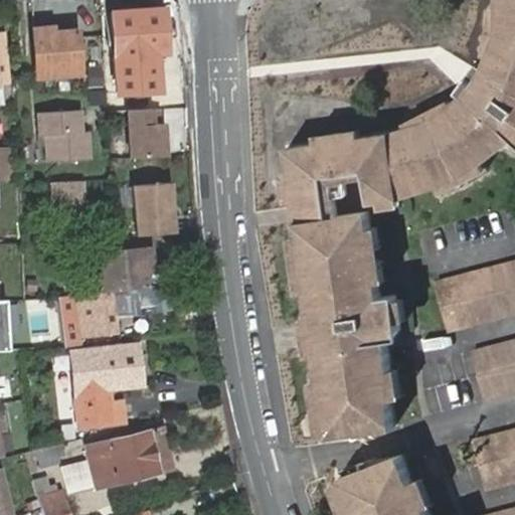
[(288,147),(292,179),(295,201),(300,238),(308,292),(311,317),(317,357),(320,382),(328,437),(348,435),(396,428),(392,398),(395,398),(391,370),(386,331),(402,329),(400,321),(397,298),(396,296),(381,298),(379,282),(372,229),(369,213),(337,217),(334,198),(332,184),(345,182),(345,179),(365,177),(370,204),(382,203),(398,200),(437,187),(459,179),(481,164),(512,141),(514,137),(514,0),(498,0),(498,7),(497,31),(487,56),(485,64),(482,67),(460,97),(449,106),(430,120),(406,127),(392,131),(359,136),(317,142),(288,147)]
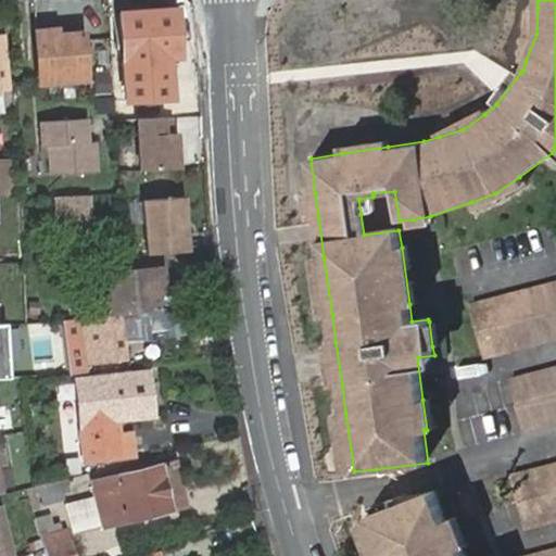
[(520,61),(526,61),(536,34),(538,8),(531,7),(520,61)]
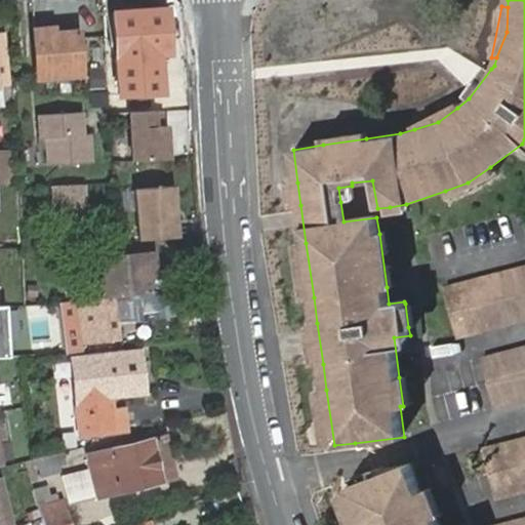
[(125,73),(170,69),(166,9),(113,14),(118,81),(125,80),(125,73)]
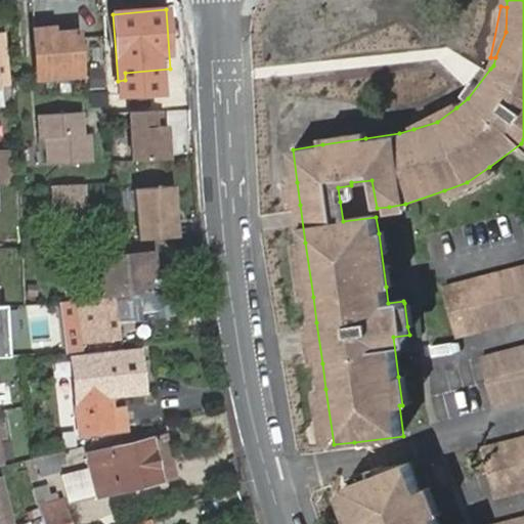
[(35,32),(40,79),(82,75),(78,27),(35,32)]
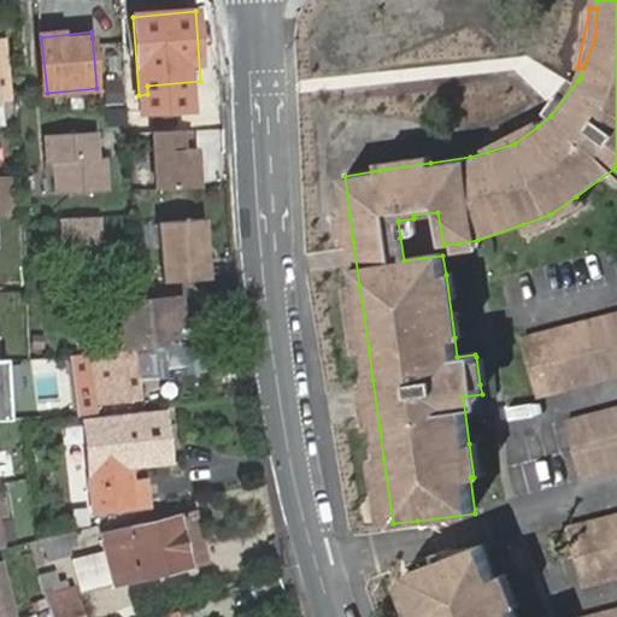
[(544,111),(551,116),(577,81),(570,76),(544,111)]
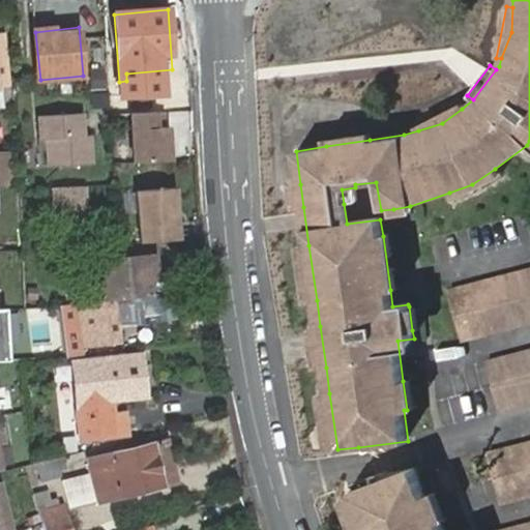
[(173,78),(172,69),(126,74),(126,81),(173,78)]
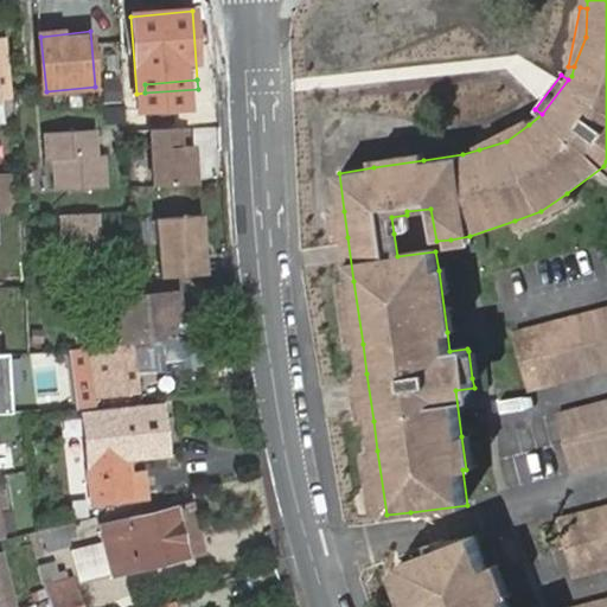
[(475,145),(479,149),(506,141),(529,125),(525,120),(475,145)]
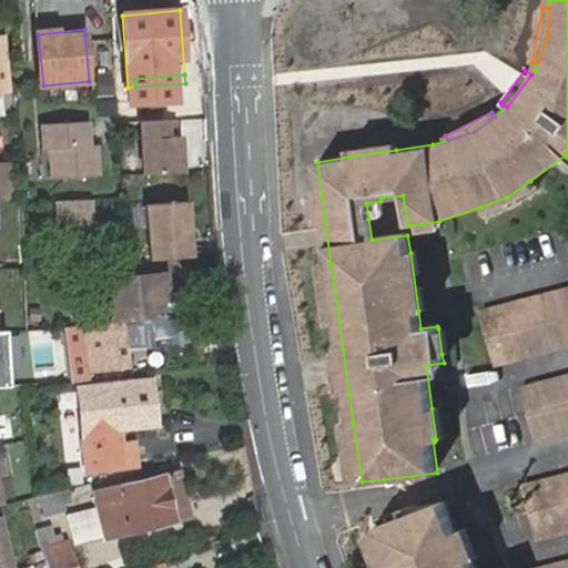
[(87,121),(39,125),(41,150),(48,150),(50,180),(99,175),(95,144),(89,145),(87,121)]
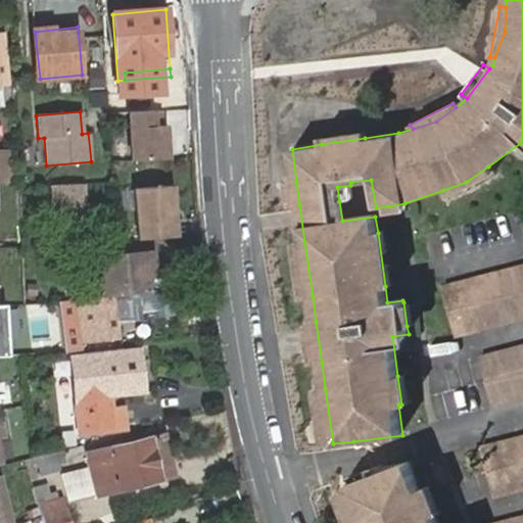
[(130,114),(133,161),(169,159),(165,127),(160,127),(159,111),(130,114)]
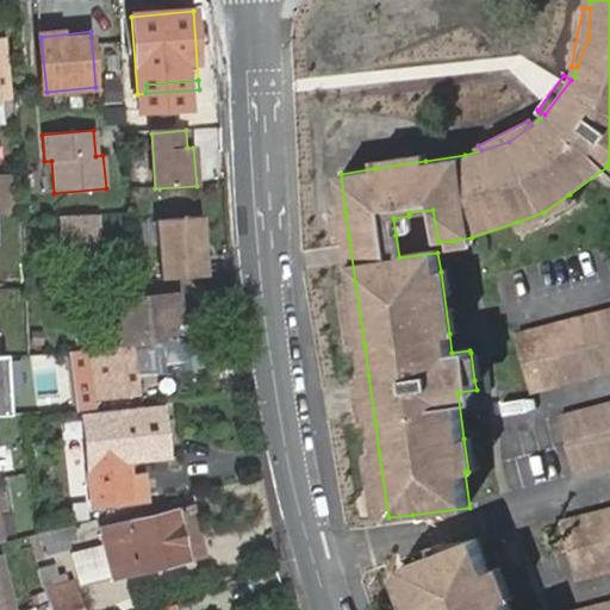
[(374,160),(375,168),(425,161),(424,151),(374,160)]
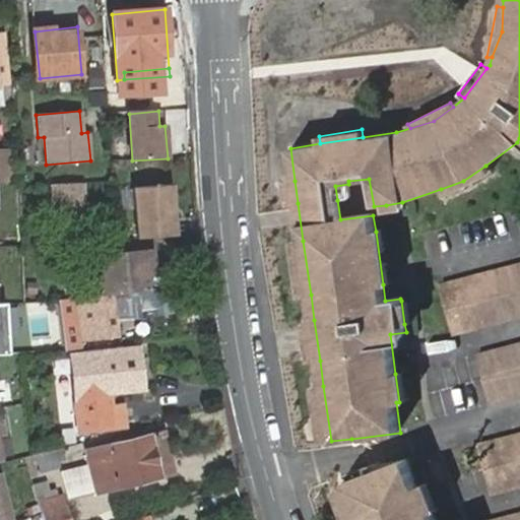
[(17,157),(0,157),(0,187),(18,187),(17,157)]
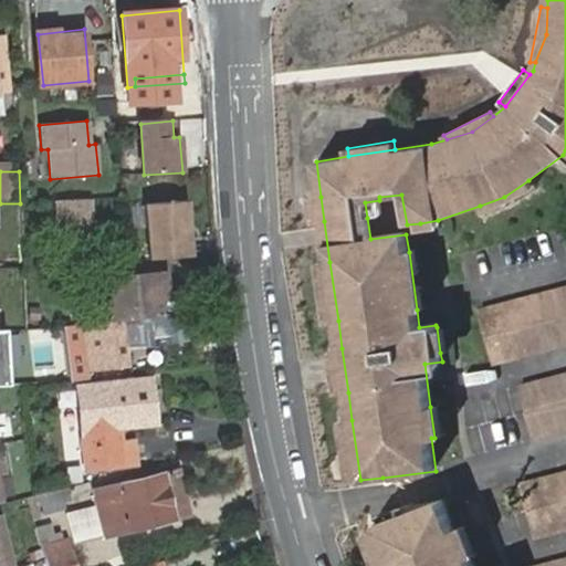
[(533,188),(528,180),(504,197),(480,206),(483,213),(533,188)]
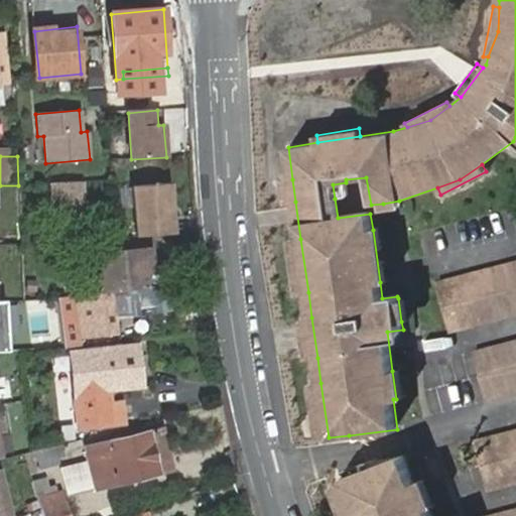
[(295,202),(292,179),(283,180),(286,203),(295,202)]
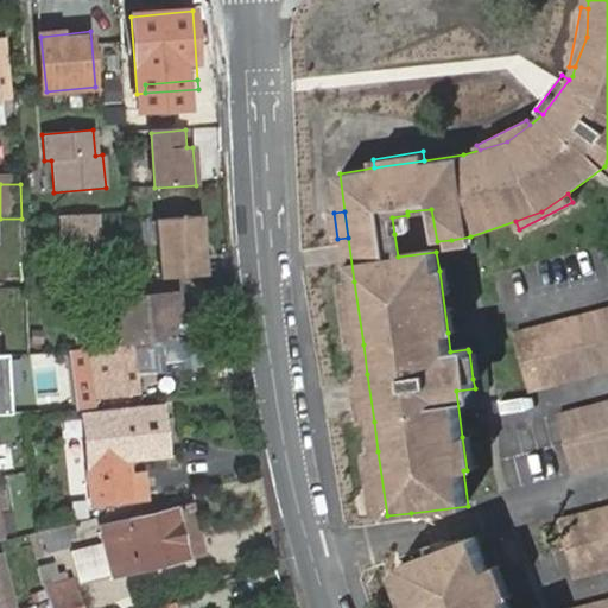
[(96,213),(64,213),(64,245),(97,245),(96,213)]
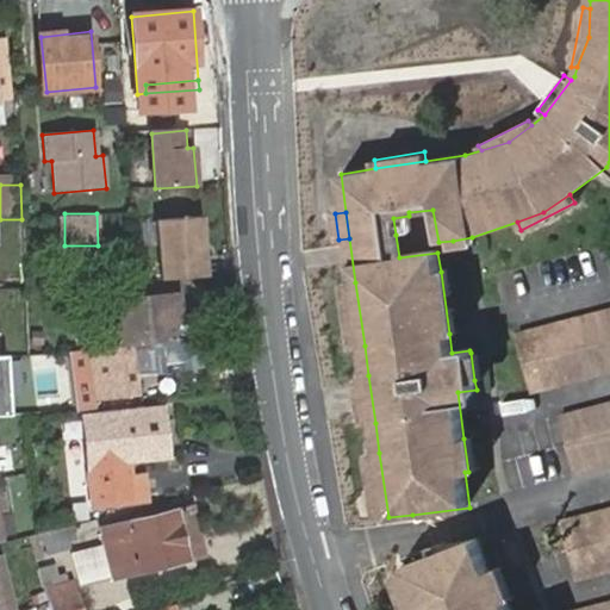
[(203,216),(155,221),(160,280),(199,277),(198,259),(206,257),(203,216)]
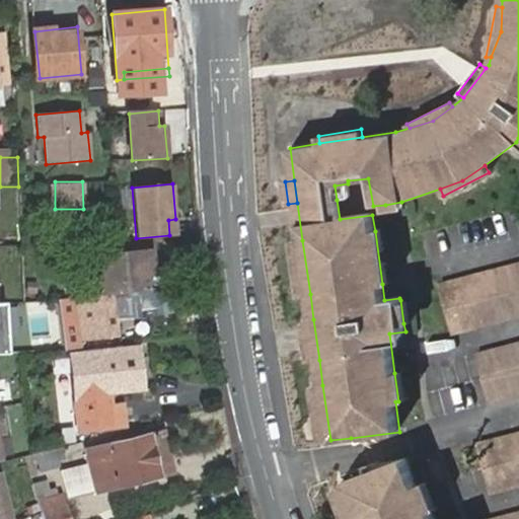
[(402,209),(401,202),(385,205),(386,212),(402,209)]
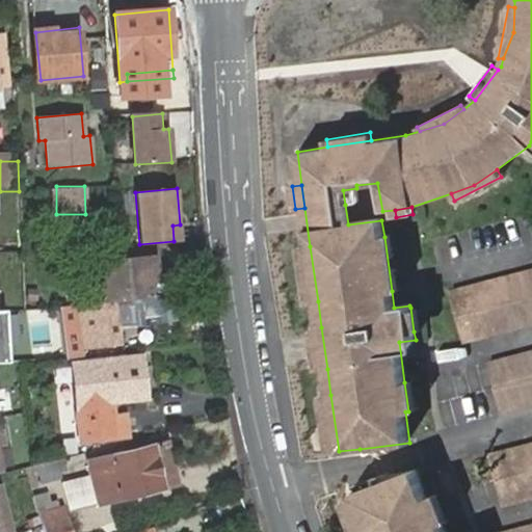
[(173,225),(174,241),(181,240),(180,224),(173,225)]
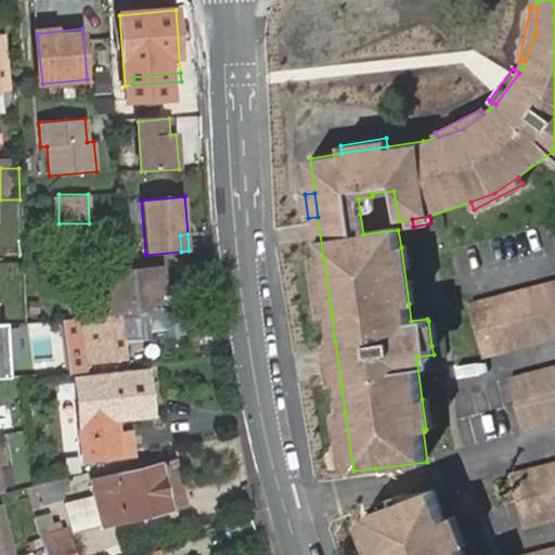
[(408,246),(401,247),(409,304),(416,302),(408,246)]
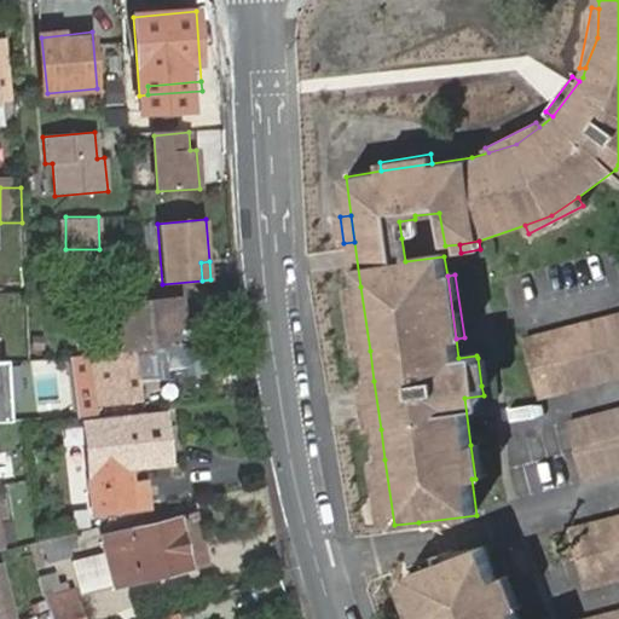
[(359,352),(370,351),(360,287),(350,290),(359,352)]
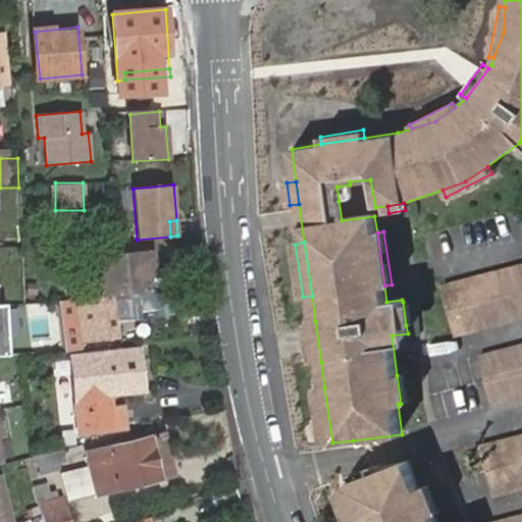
[(111,294),(148,291),(146,272),(143,273),(141,253),(102,257),(104,294),(111,294)]
